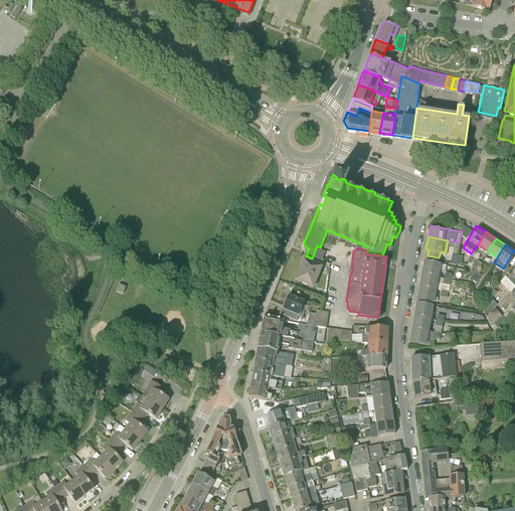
[(312,259),(306,256),(303,254),(300,264),(301,265),(296,277),(313,284),(324,258),(317,254),(315,260),(312,259)]
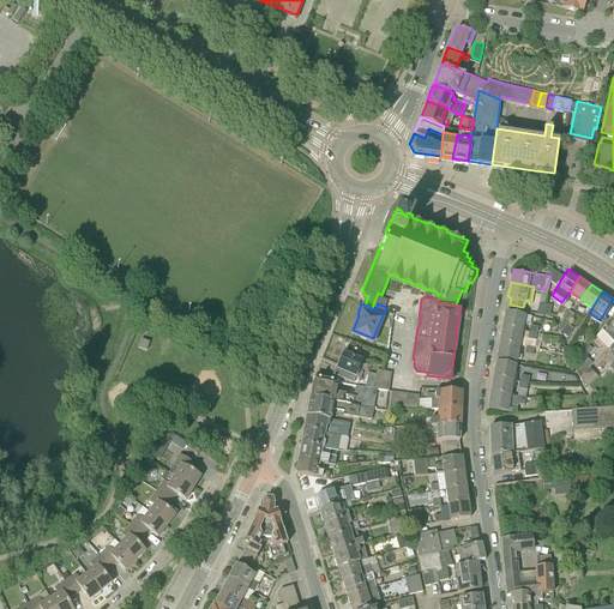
[(561,327),(573,311),(569,307),(563,315),(558,323),(561,327)]
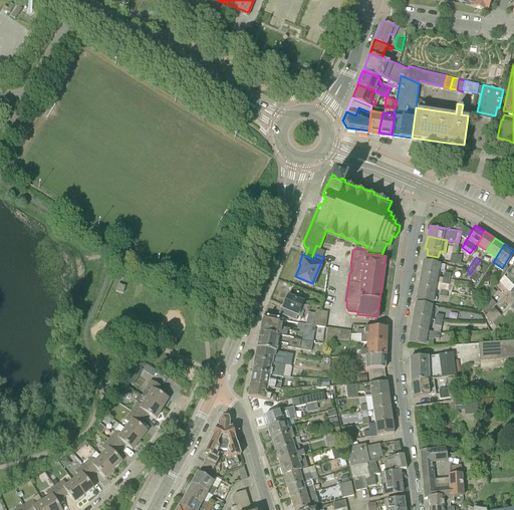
[(424,258),(421,271),(439,274),(441,268),(438,268),(439,261),(424,258)]
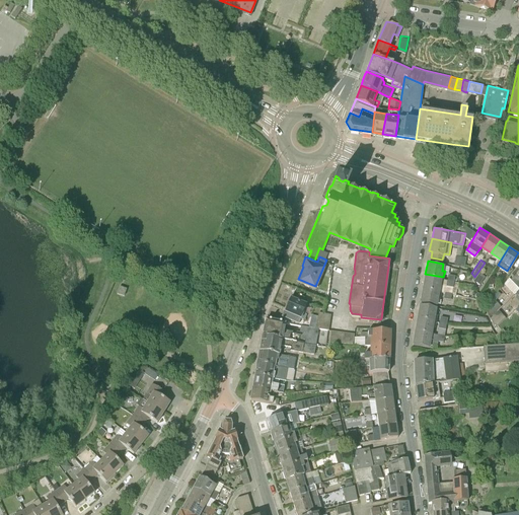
[(479,282),(485,275),(479,272),(474,278),(479,282)]
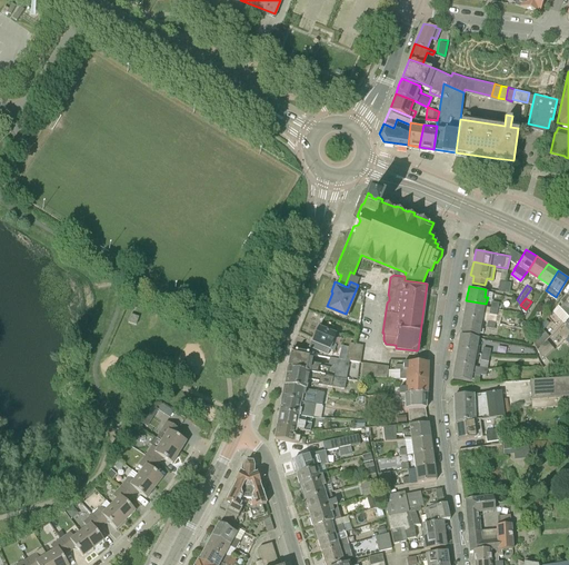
[(486,304),(466,300),(463,315),(483,318),(481,317),(482,310),(485,311),(486,304)]
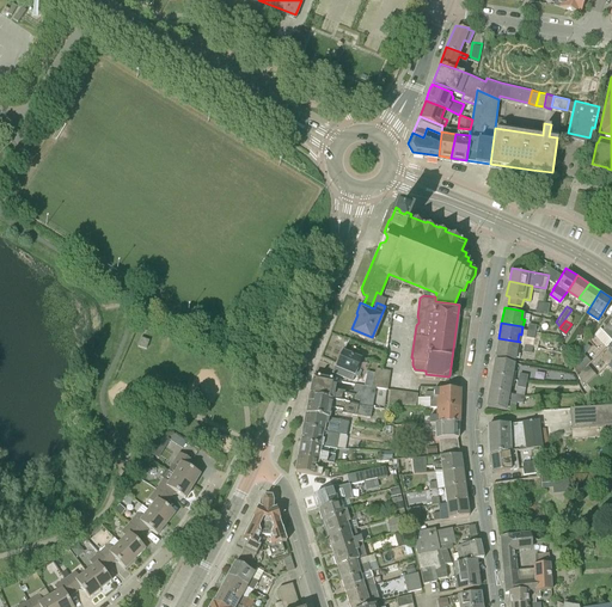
[(520,342),(499,338),(496,354),(514,357),(516,349),(519,350),(520,342)]
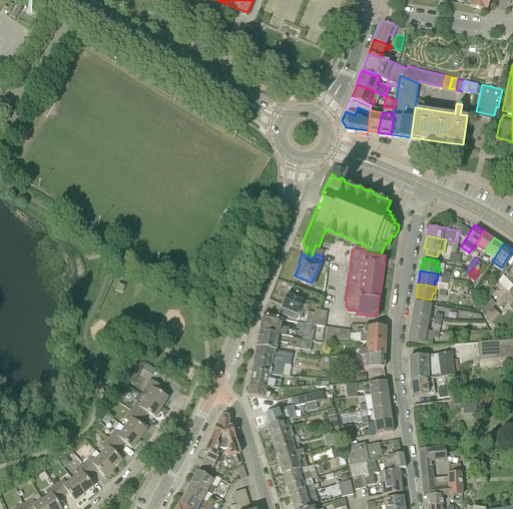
[(478,287),(474,292),(480,296),(484,291),(478,287)]
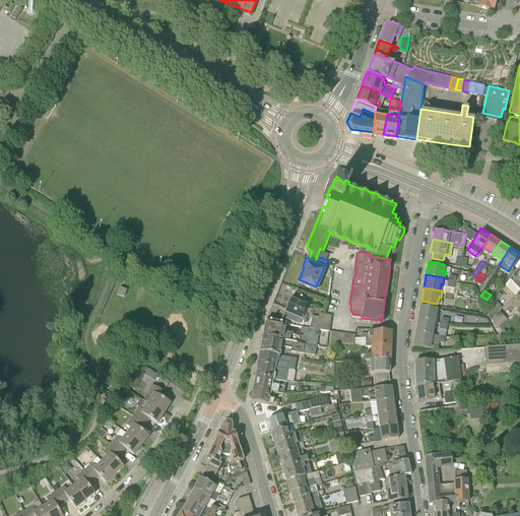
[(304,311),(307,304),(290,297),(285,309),(284,308),(282,314),(300,321),(302,317),(305,318),(307,313),(304,311)]
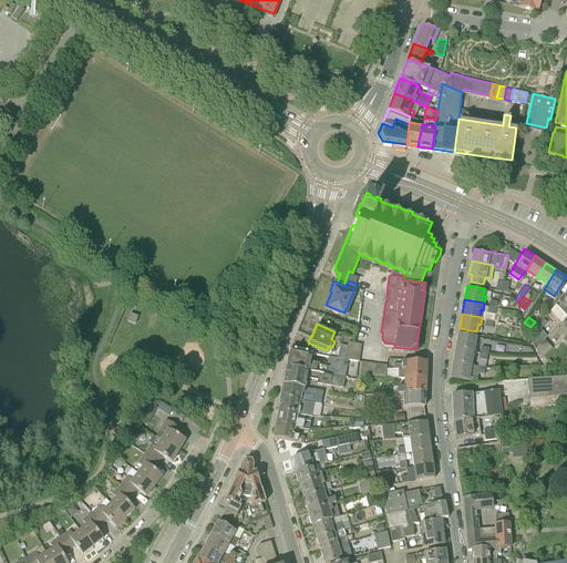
[(529,334),(536,344),(547,331),(539,324),(529,334)]
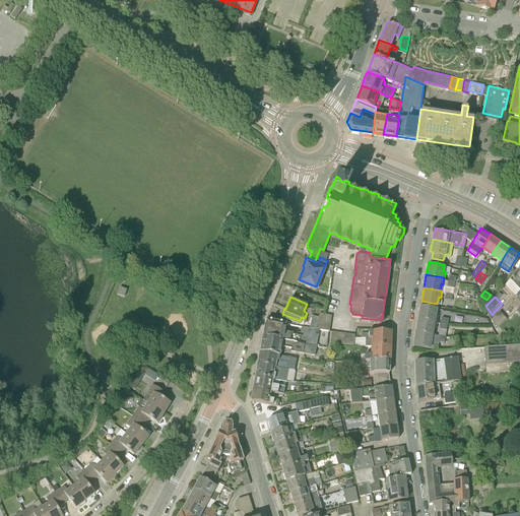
[(420,303),(418,317),(437,320),(438,314),(436,313),(437,306),(420,303)]
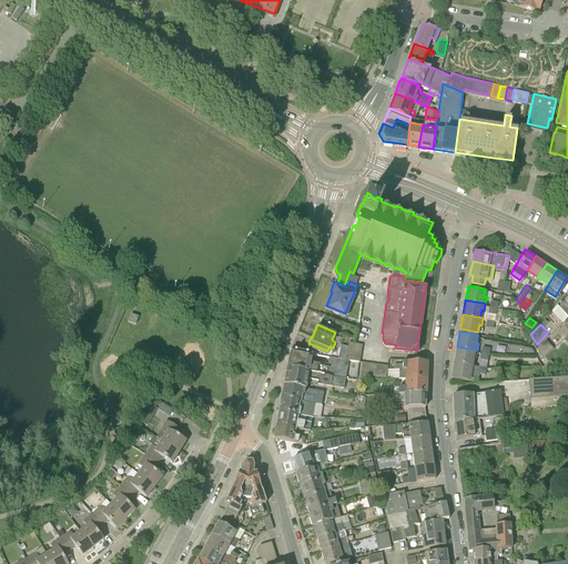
[(545,336),(537,344),(536,344),(540,355),(553,345),(545,336)]
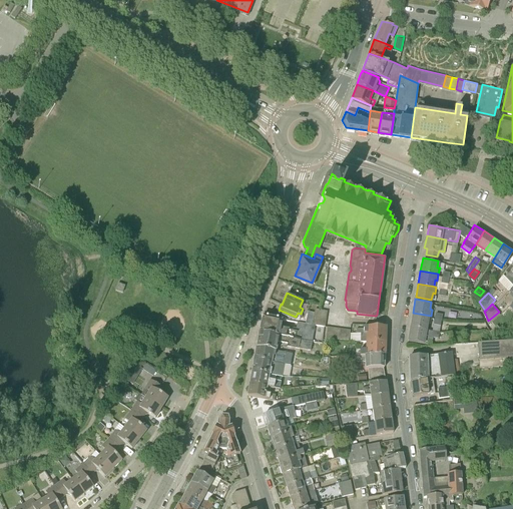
[(327,309),(315,307),(313,314),(326,316),(327,309)]
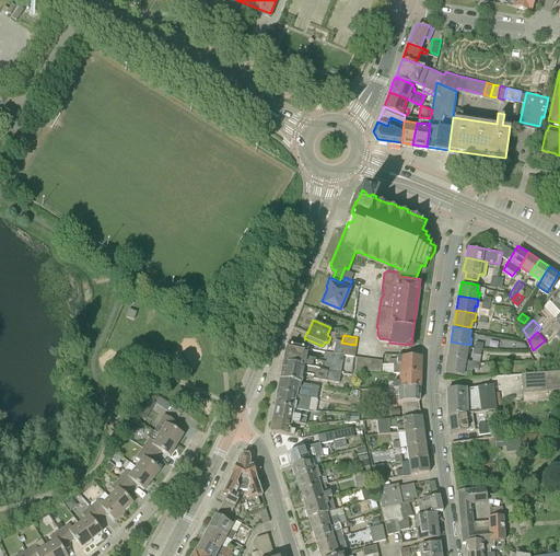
[(283,359),(340,370),(343,352),(340,351),(334,350),(325,349),(323,359),(315,358),(316,357),(306,355),(308,346),(287,342),(283,359)]
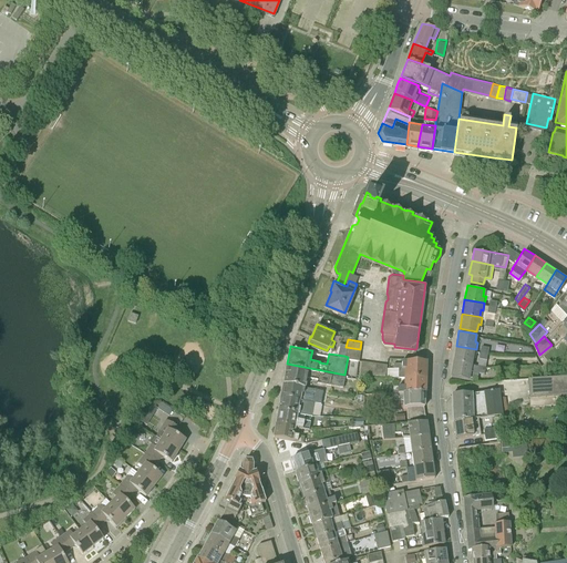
[(476,349),(456,346),(454,359),(471,362),(472,362),(473,355),(475,356),(476,349)]
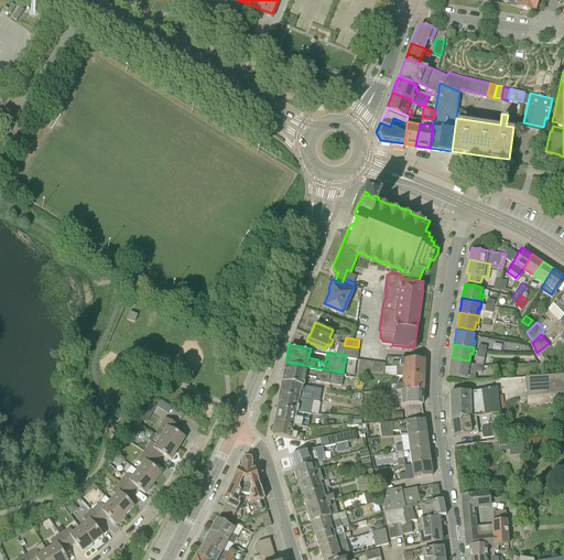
[(357,356),(358,347),(344,345),(344,347),(343,354),(357,356)]
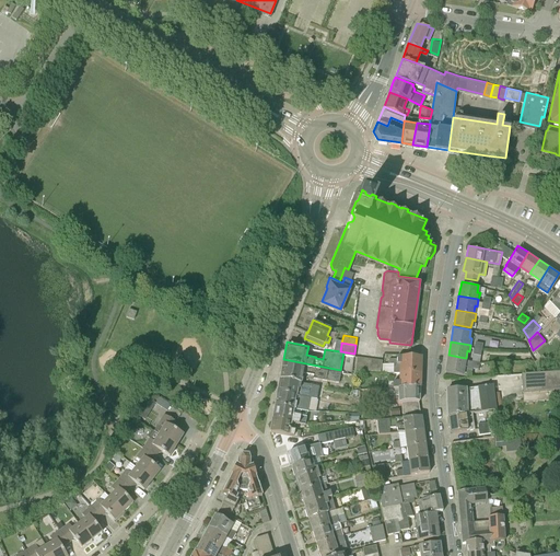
[(36,359),(39,365),(48,357),(44,352),(36,359)]
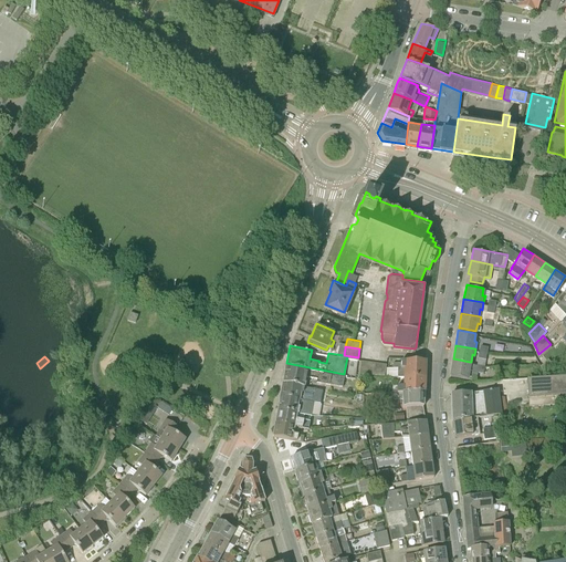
[(397,374),(404,374),(425,374),(425,357),(401,357),(401,360),(394,360),(394,365),(397,365),(397,374)]
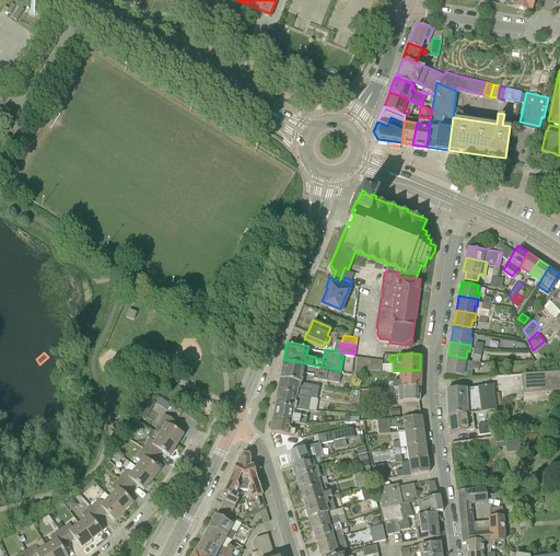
[(465,358),(448,355),(445,369),(463,372),(465,358)]
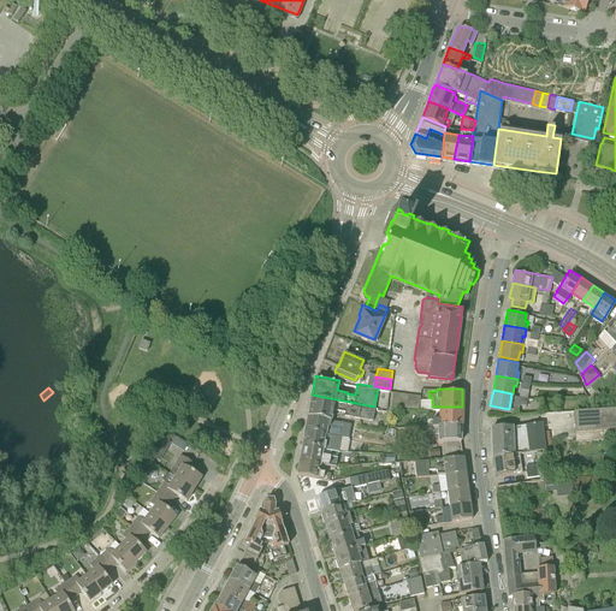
[(374,407),(312,395),(308,414),(341,420),(342,409),(345,409),(344,413),(373,417),(374,407)]
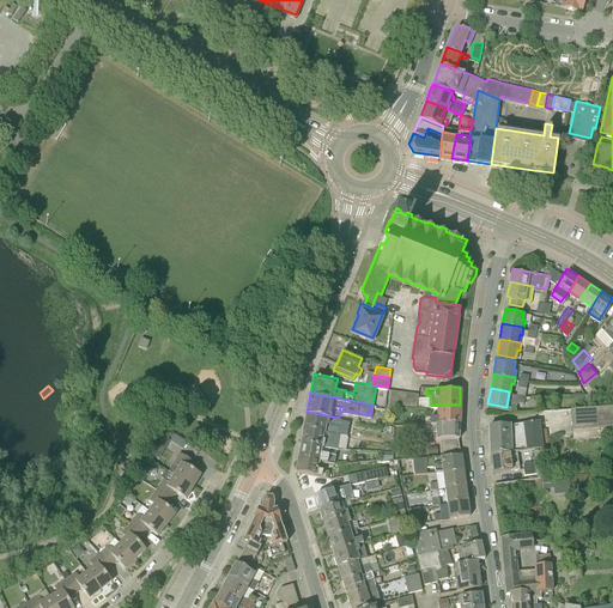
[(572,436),(612,432),(612,403),(570,406),(572,436)]
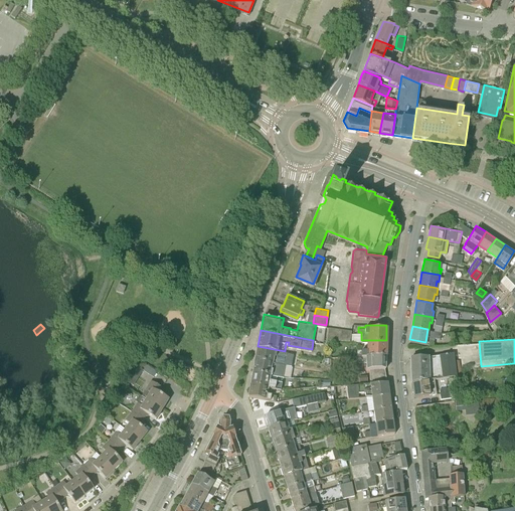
[(386,340),(367,340),(367,348),(357,348),(357,354),(386,353),(386,340)]
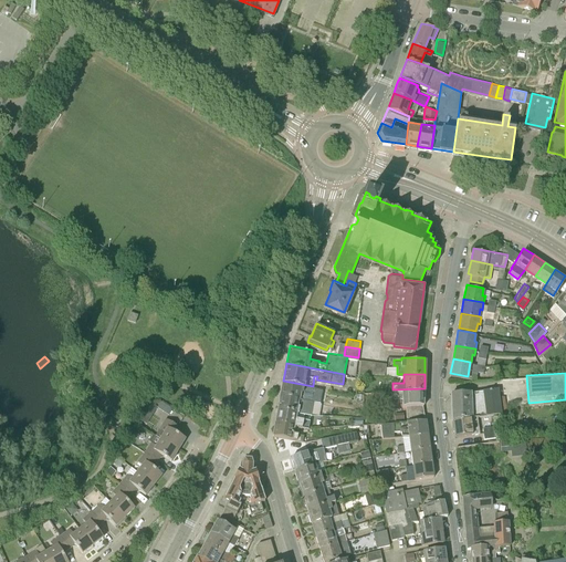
[(313,386),(283,381),(282,386),(281,387),(281,389),(281,392),(281,394),(300,397),(301,395),(302,389),(312,392),(313,388),(313,386)]
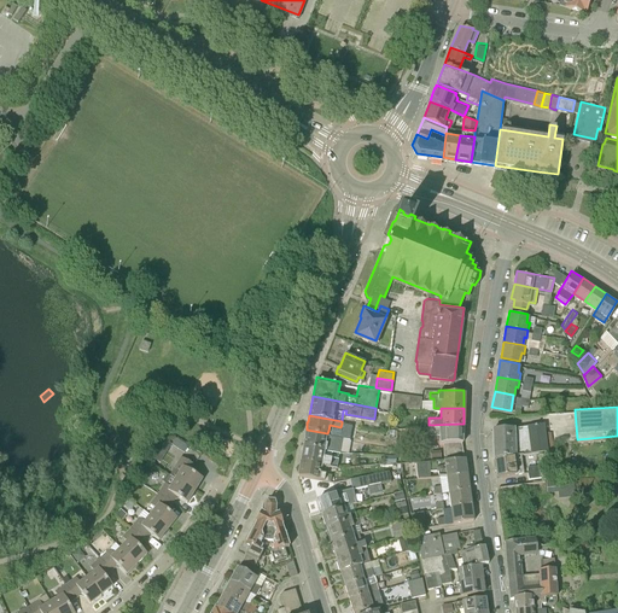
[(493,426),(494,456),(522,453),(538,450),(540,455),(547,454),(547,449),(548,449),(543,420),(514,425),(493,426)]
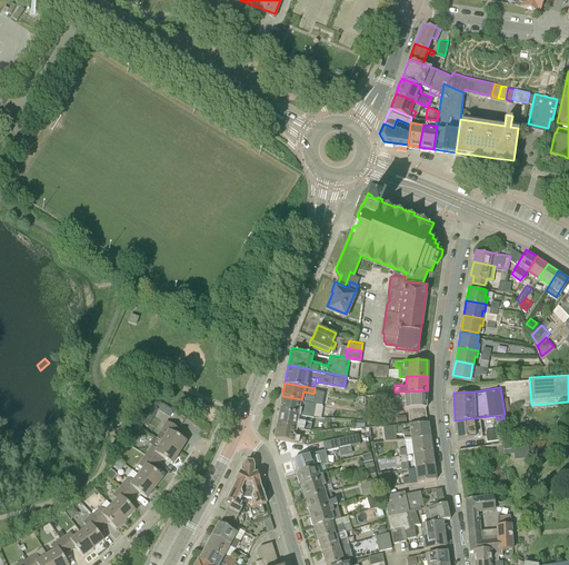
[(427,390),(395,392),(395,398),(403,397),(405,406),(408,406),(409,422),(427,420),(425,405),(426,405),(427,390)]
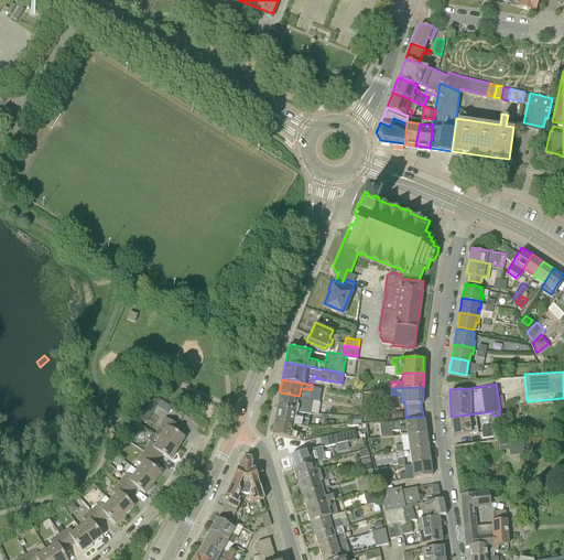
[(299,396),(280,392),(278,405),(303,410),(311,411),(313,399),(299,396)]
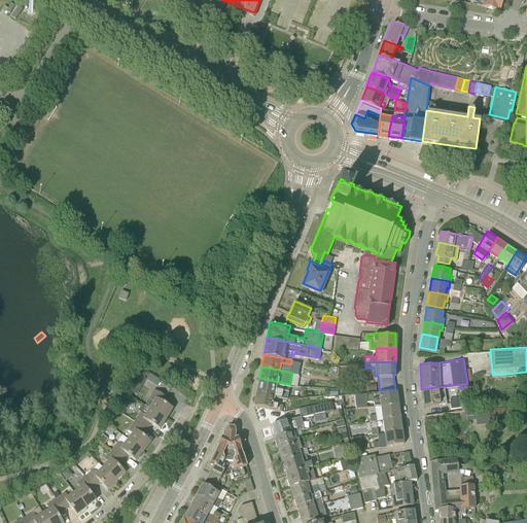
[(138,377),(143,381),(147,376),(141,373),(138,377)]
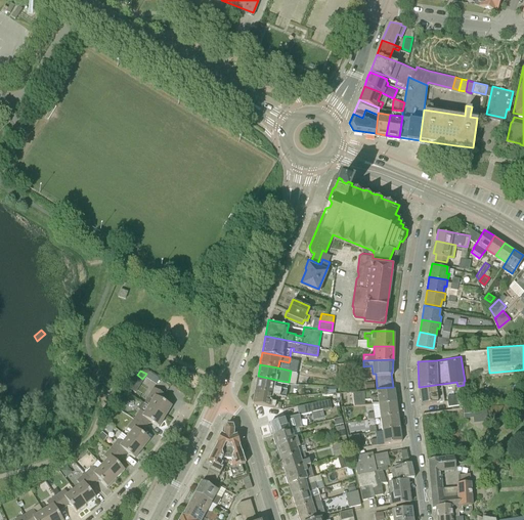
[(281,381),(258,376),(257,378),(256,379),(256,382),(256,383),(255,389),(286,394),(287,387),(280,386),(281,381)]
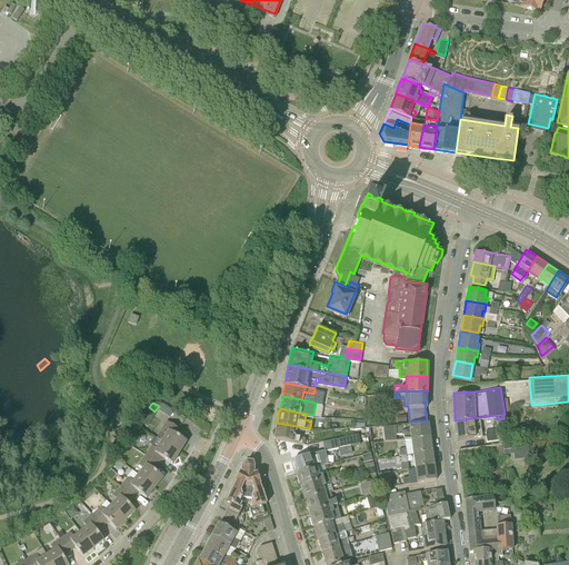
[(166,430),(161,438),(179,449),(187,438),(176,432),(179,425),(167,417),(160,427),(166,430)]
